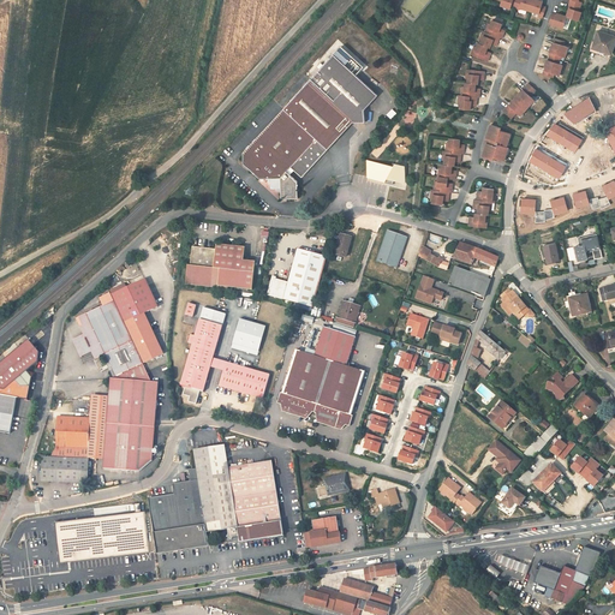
[(538,17),(543,18),(547,9),(541,7),(542,4),(532,0),(501,0),(500,7),(508,10),(509,7),(519,10),(520,7),(538,15),(538,17)]
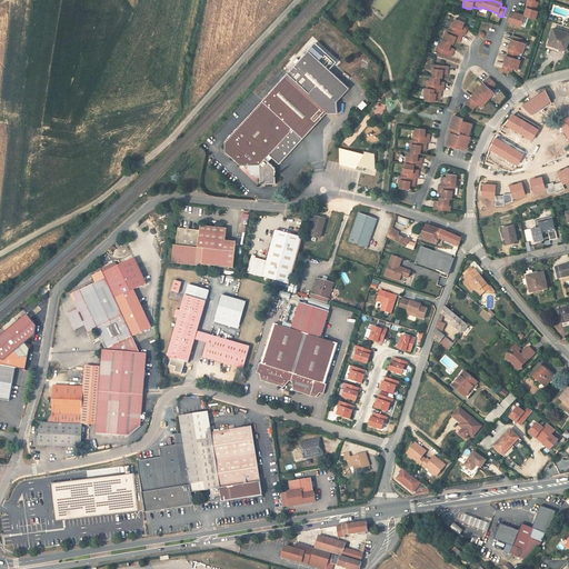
[(530,9),(528,17),(539,21),(541,12),(539,12),(542,3),(538,2),(538,0),(531,0),(529,9),(530,9)]
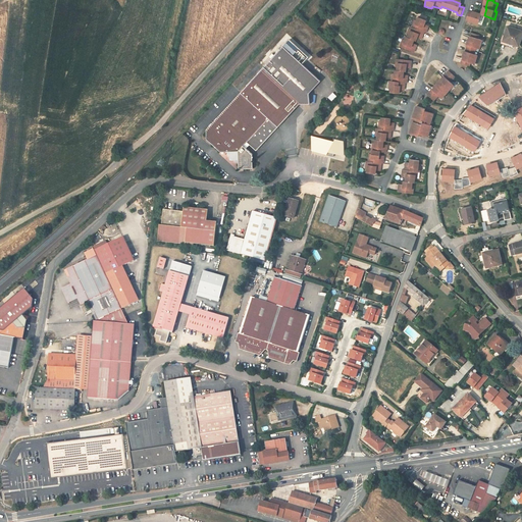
[(475,14),(472,13),(469,21),(481,25),(484,15),(476,13),(475,14)]
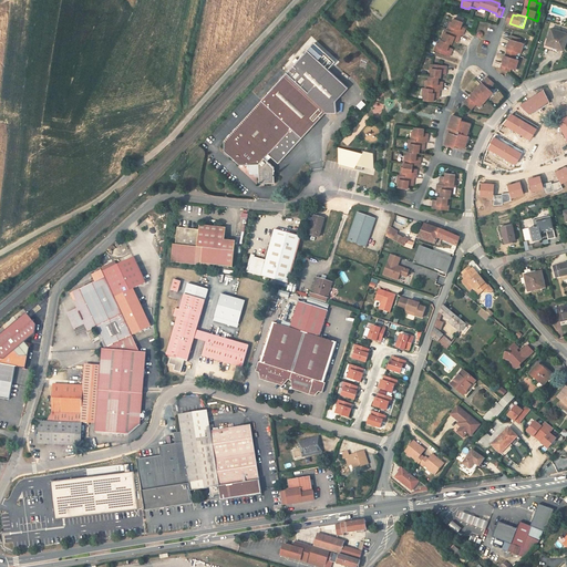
[(444,43),(443,47),(440,54),(454,60),(455,54),(451,52),(452,50),(453,47),(455,47),(456,43),(457,41),(462,42),(464,37),(466,38),(468,32),(463,31),(464,28),(465,24),(456,21),(455,24),(452,33),(450,32),(447,40),(446,43),(444,43)]
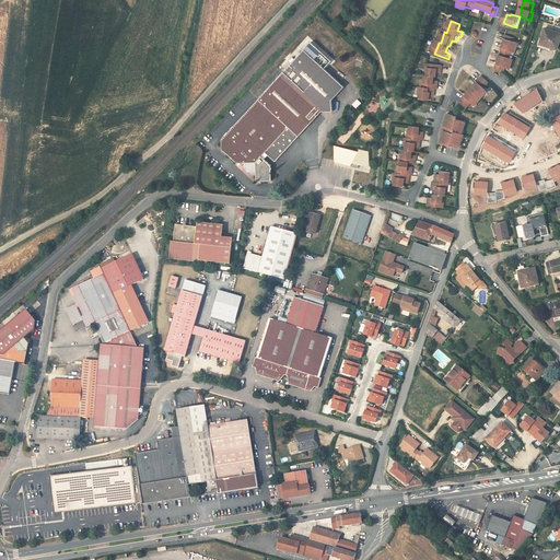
[(559,42),(559,32),(544,27),(539,46),(558,50),(559,42)]
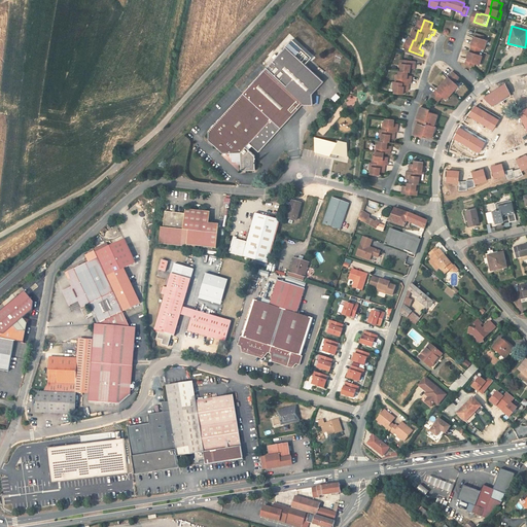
[(467,67),(477,69),(478,66),(482,66),(485,58),(481,57),(483,50),(487,51),(489,43),(485,42),(486,38),(477,35),(476,39),(477,39),(476,43),(475,43),(473,48),(475,48),(472,54),(471,54),(470,58),(471,59),(470,63),(468,63),(467,67)]
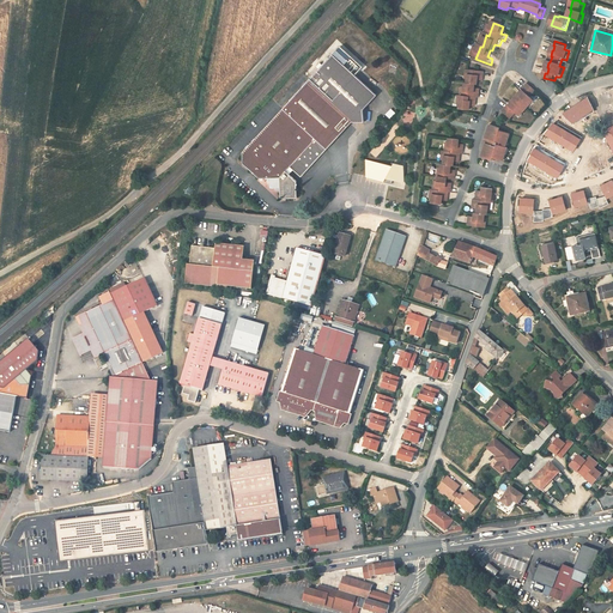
[(298,198),(297,181),(287,170),(290,168),(302,176),(331,146),(352,122),(365,123),(363,110),(377,95),(333,56),(310,79),(243,153),(243,164),(260,178),(269,177),(271,182),(271,188),(280,188),(283,198),(298,198)]
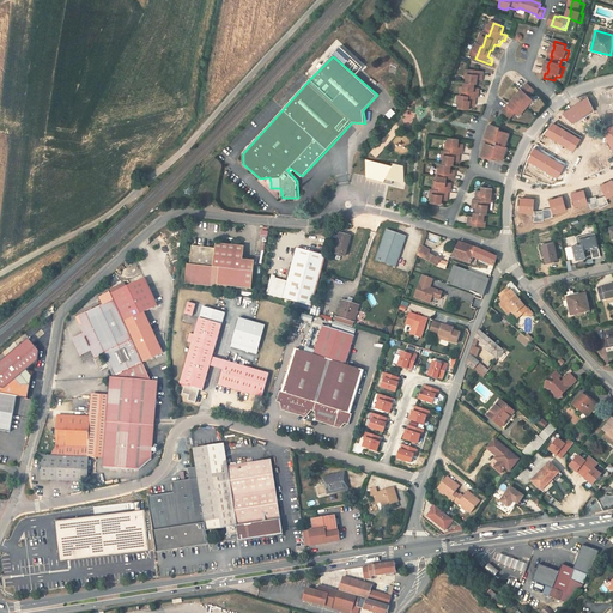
[(471,86),(468,86),(468,90),(467,99),(465,98),(463,109),(463,113),(474,114),(474,109),(474,107),(480,107),(480,101),(483,101),(484,95),(479,93),(479,91),(479,87),(481,87),(483,83),(483,80),(487,80),(489,74),(472,73),(471,82),(471,86)]
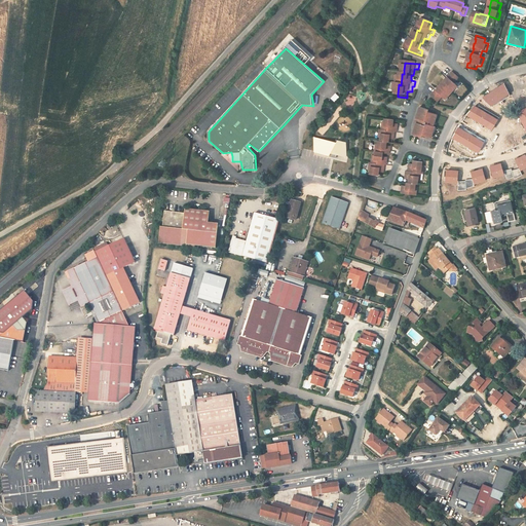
[(430,96),(438,102),(443,97),(446,100),(457,86),(453,83),(458,77),(452,72),(447,77),(448,78),(445,81),(444,81),(439,87),(436,91),(435,90),(430,96)]
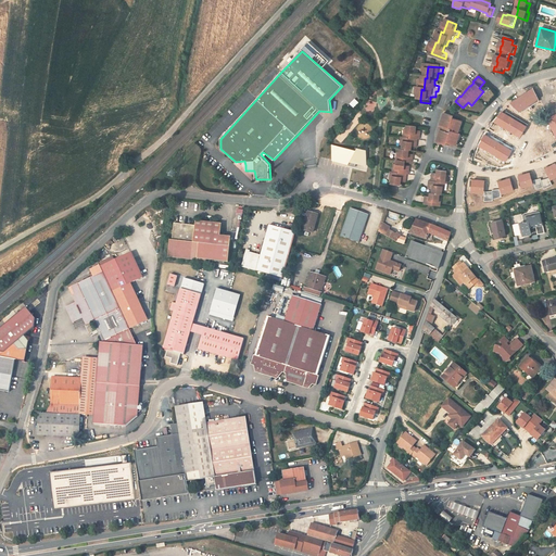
[(532,88),(510,103),(520,113),(538,101),(532,88)]
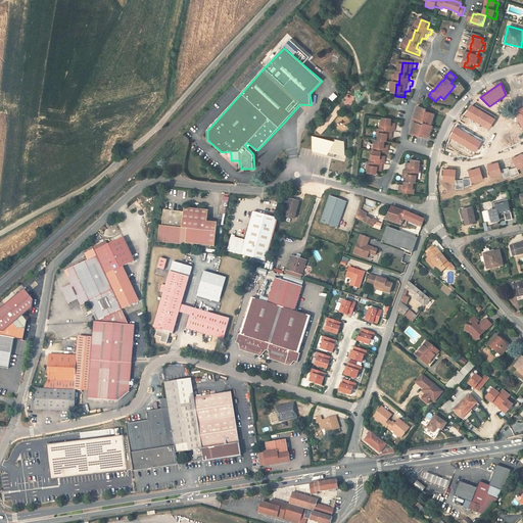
[(471,106),(465,114),(489,129),(494,120),(471,106)]
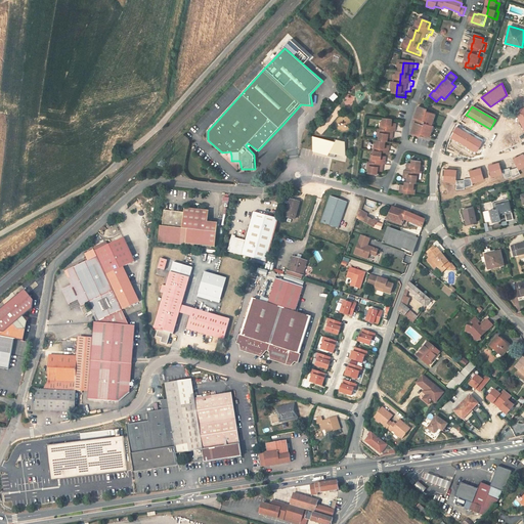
[(415,136),(424,139),(425,137),(433,140),(435,132),(434,131),(435,128),(439,117),(431,114),(431,112),(423,110),(418,124),(419,125),(415,136)]
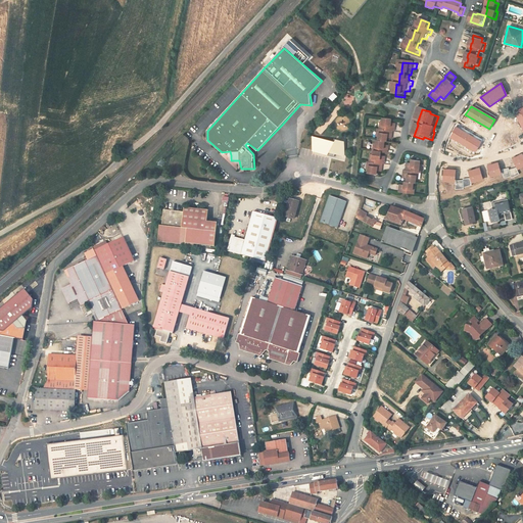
[(374,152),(373,157),(372,163),(371,163),(369,171),(369,175),(378,176),(378,173),(379,171),(383,171),(384,165),(385,167),(386,161),(382,160),(383,158),(384,154),(389,155),(390,149),(385,148),(386,147),(387,143),(388,143),(389,140),(389,138),(393,138),(395,134),(396,134),(397,128),(393,127),(393,125),(394,121),(385,120),(385,124),(383,132),(381,131),(380,138),(379,142),(378,142),(377,145),(376,153),(374,152)]
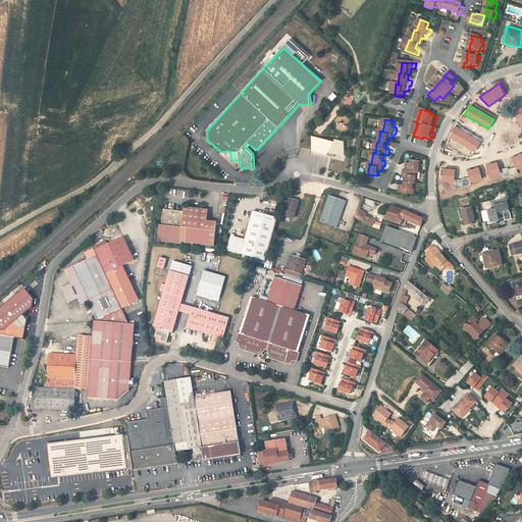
[(455,127),(450,137),(474,151),(480,142),(455,127)]
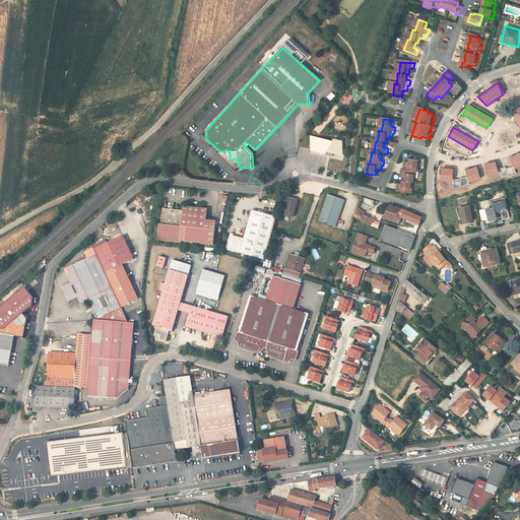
[(332,155),(333,152),(342,155),(342,140),(333,139),(332,141),(310,136),(311,150),(326,153),(325,154),(332,155)]
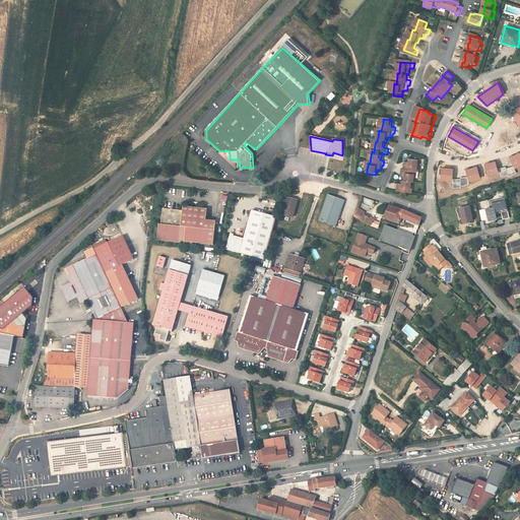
[(519,154),(519,152),(509,157),(514,169),(519,166),(519,154)]
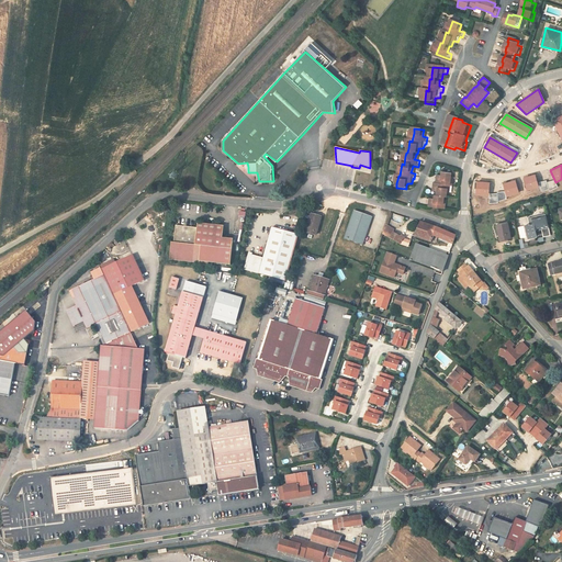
[(439,183),(437,183),(437,189),(440,189),(440,192),(439,197),(438,195),(437,200),(437,202),(433,202),(431,206),(446,209),(447,201),(447,198),(449,198),(450,193),(451,186),(453,186),(454,178),(456,173),(446,172),(445,176),(445,178),(440,178),(439,183)]
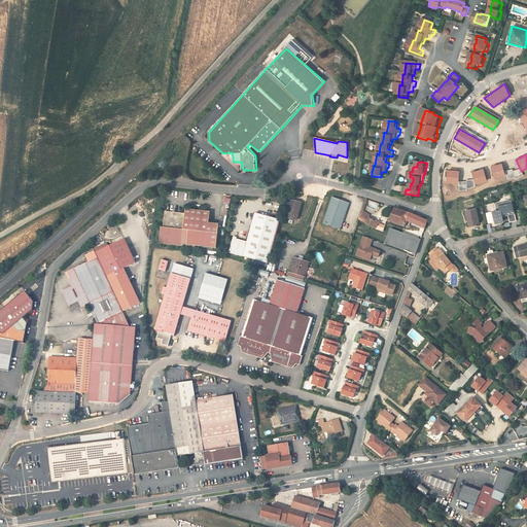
[(501,164),(490,167),(494,179),(505,175),(501,164)]
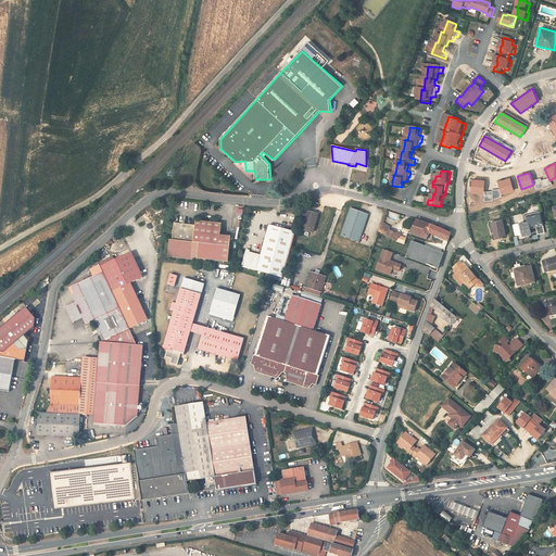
[(541,178),(533,180),(535,190),(543,188),(544,189),(552,186),(548,178),(541,180),(541,178)]
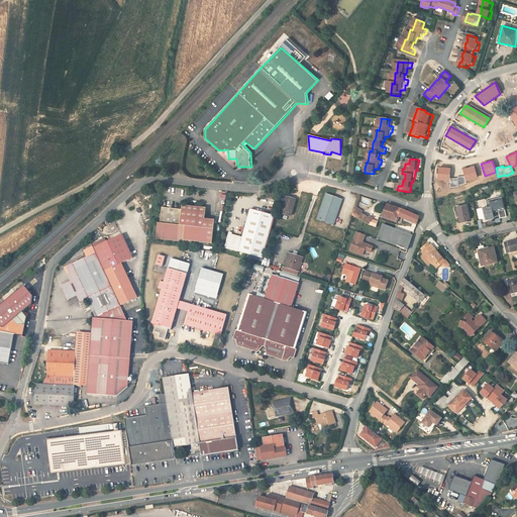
[(474,167),(462,170),(467,181),(478,178),(474,167)]
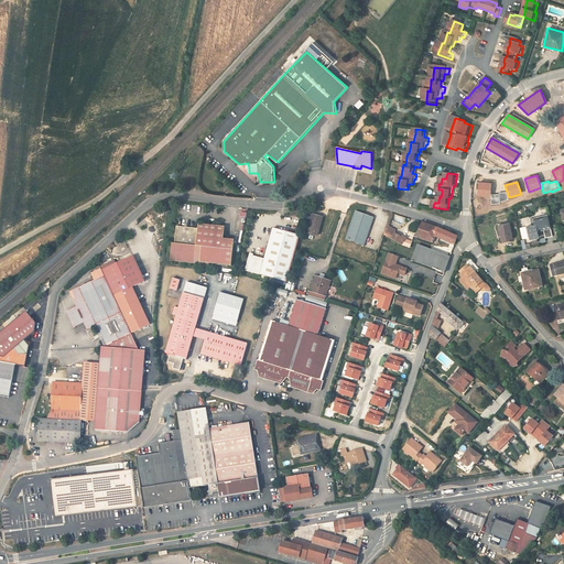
[(491,183),(478,183),(478,196),(490,196),(491,183)]
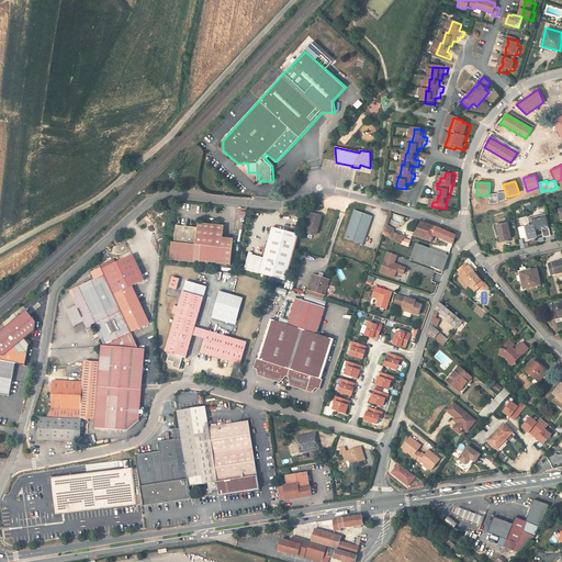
[(507,199),(505,192),(497,192),(497,194),(490,194),(490,204),(497,203),(497,202),(507,199)]
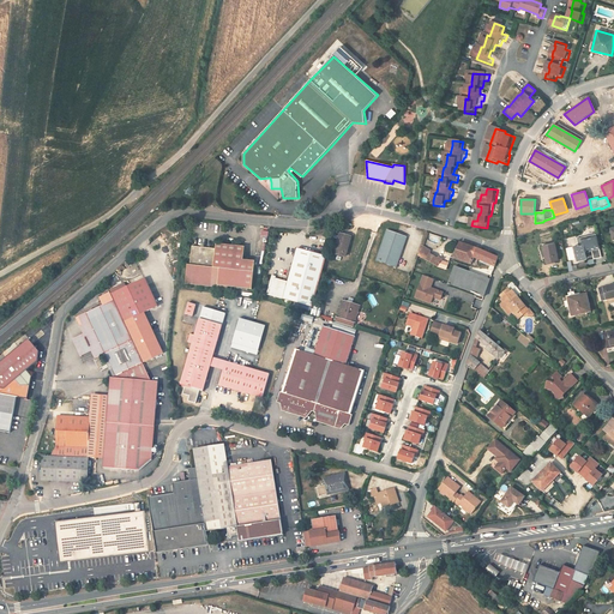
[(398,268),(409,238),(387,230),(377,260),(398,268)]
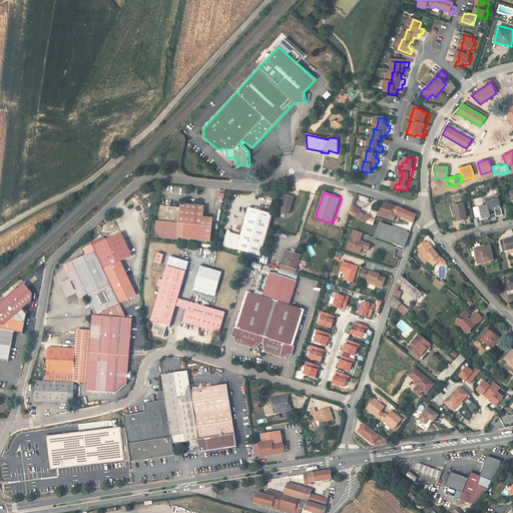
[(290,215),(295,198),(284,195),(279,212),(290,215)]
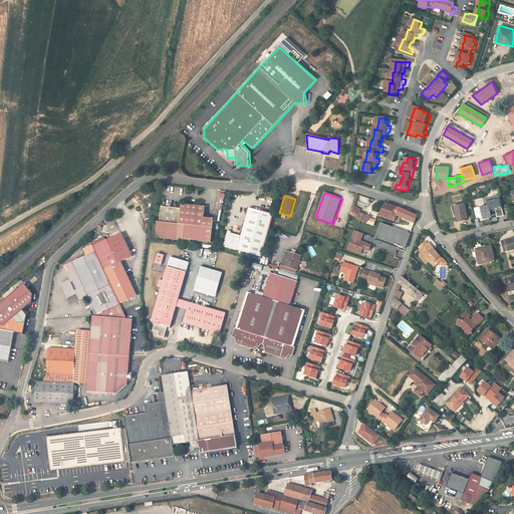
[(493,212),(499,211),(500,219),(507,217),(503,198),(486,201),(488,206),(484,207),(487,219),(495,217),(493,212)]
